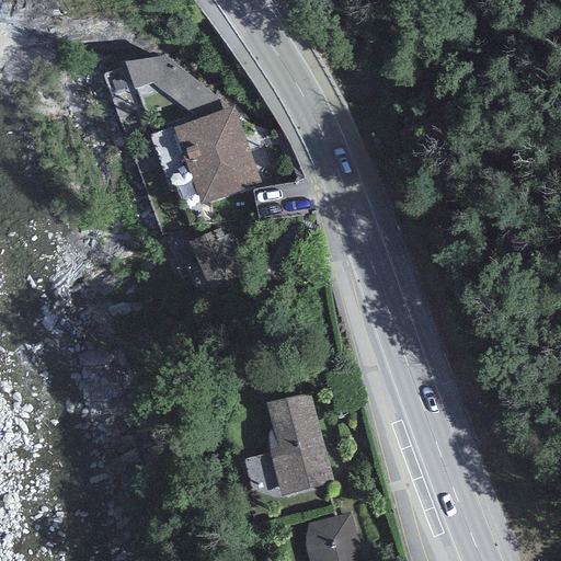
[(167,56),(125,61),(135,89),(151,83),(197,119),(230,107),(167,56)]
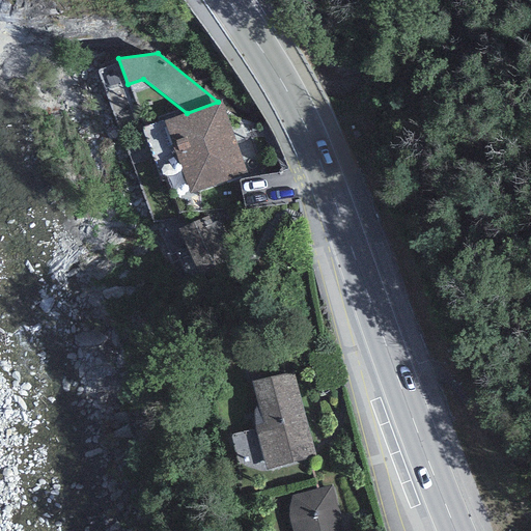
[(187,113),(164,121),(190,193),(247,173),(222,101),(218,102),(187,113)]
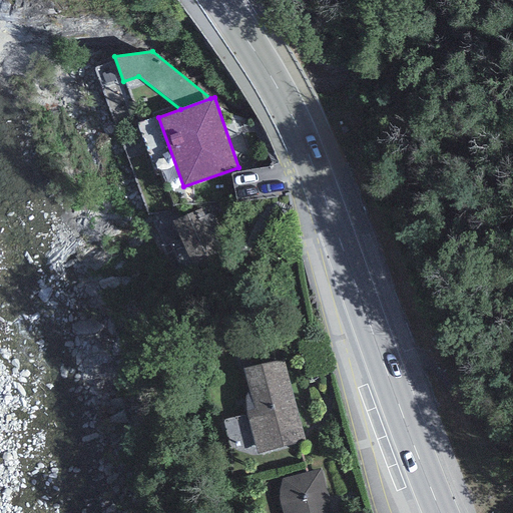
[(245,414),(259,454),(305,441),(284,359),(242,368),(248,393),(245,397),(245,414)]
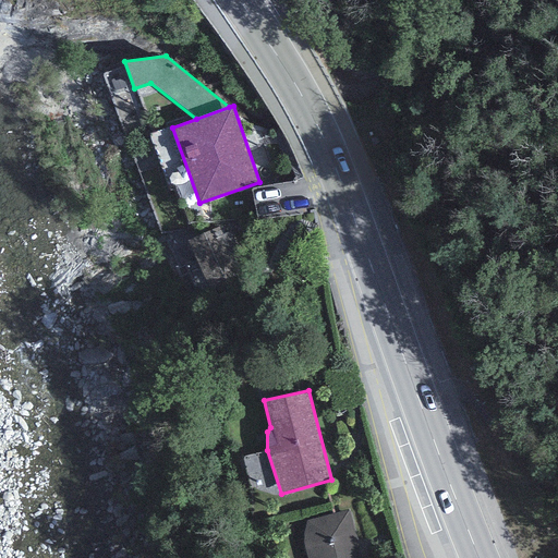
[(359,557),(348,511),(300,523),(307,557),(359,557)]
